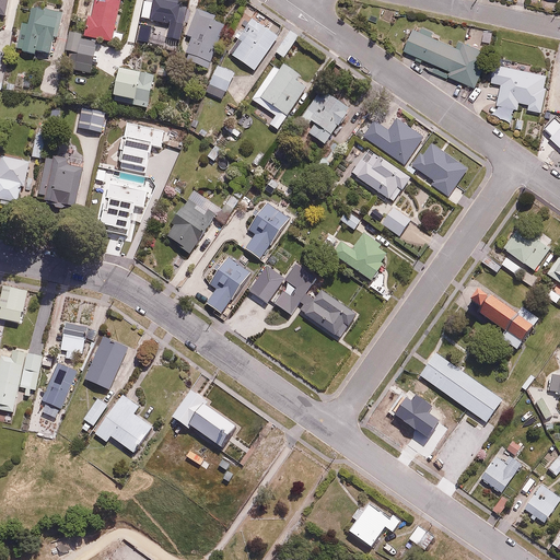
[(120,0),(90,0),(82,35),(113,42),(120,0)]
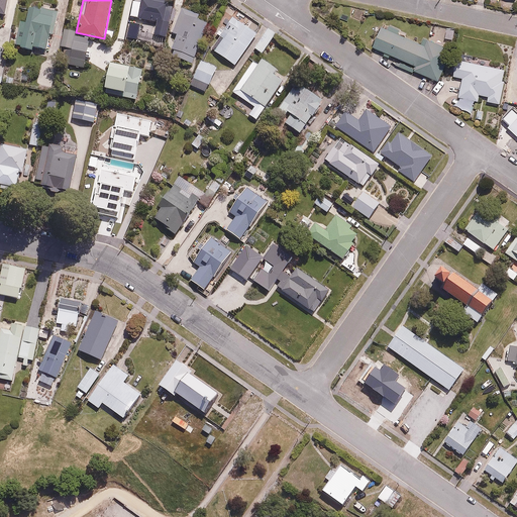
[(152,38),(168,41),(174,0),(141,0),(138,21),(154,23),(152,38)]
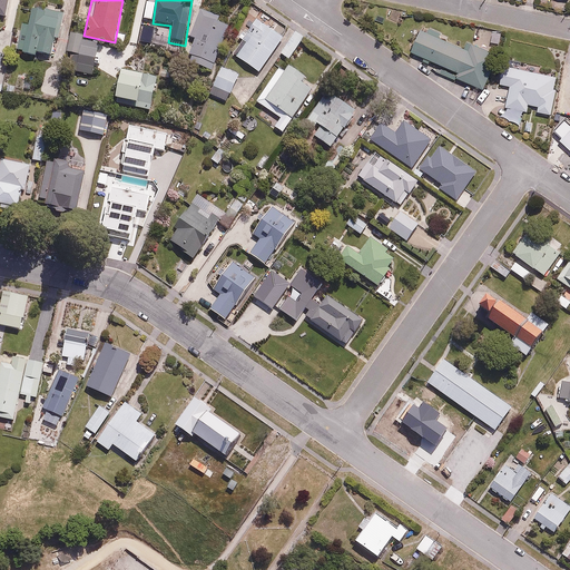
[(57,37),(61,12),(30,6),(21,51),(43,56),(47,35),(57,37)]
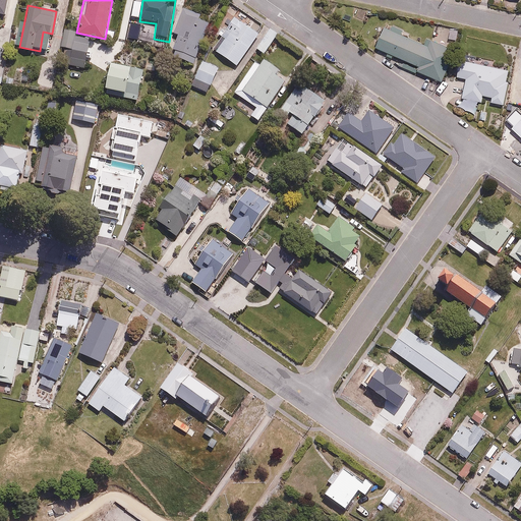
[(171,53),(195,62),(212,20),(182,9),(173,33),(178,35),(171,53)]
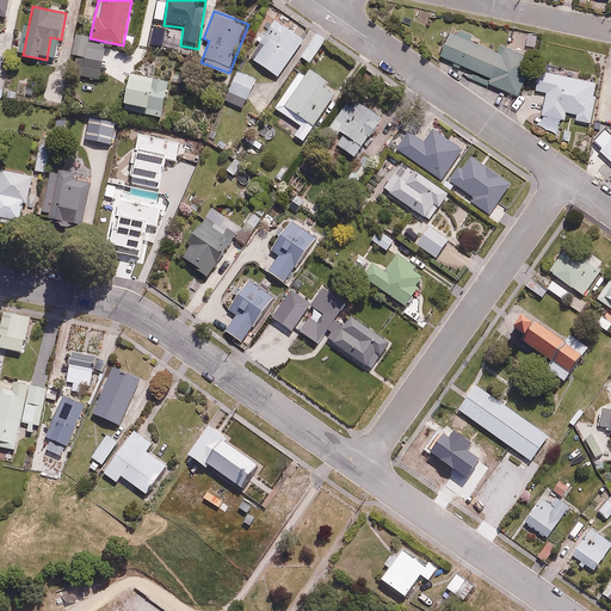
[(252,60),(277,78),(304,41),(272,17),(254,41),(263,45),(252,60)]
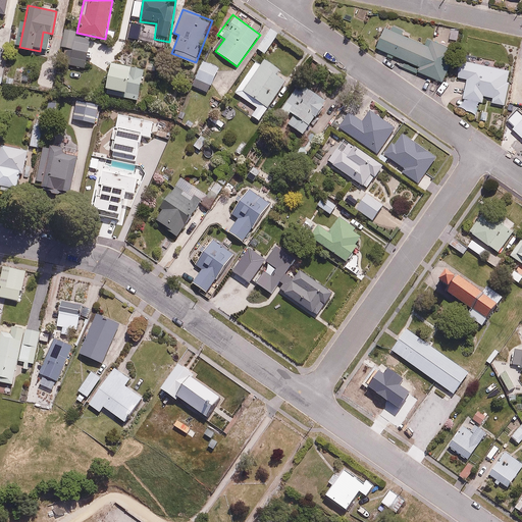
[(137,41),(141,24),(129,21),(125,39),(137,41)]
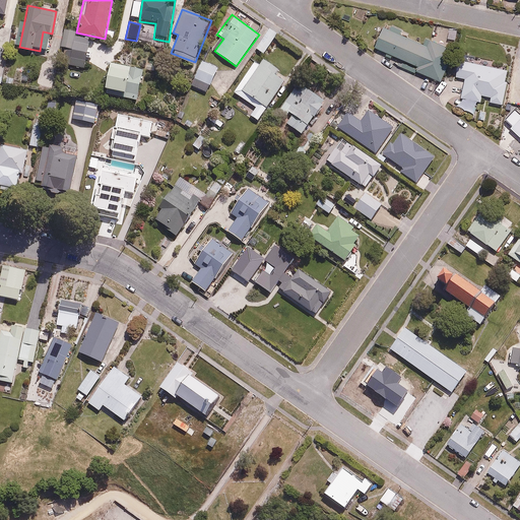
[(415,72),(441,81),(452,50),(384,24),(375,49),(418,65),(415,72)]
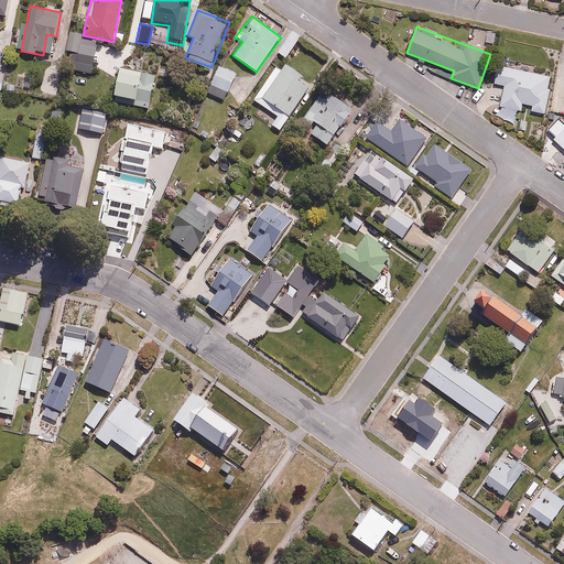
[(0,64),(7,66),(14,31),(2,28),(0,35),(0,64)]
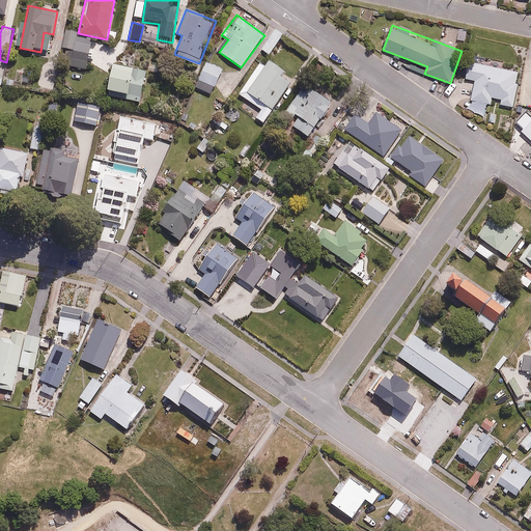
[(282,34),(272,28),(259,48),(270,54),(282,34)]
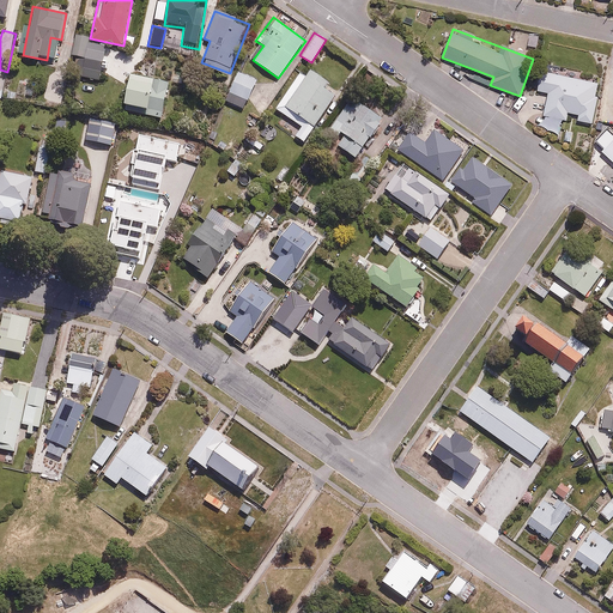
[(107,50),(87,48),(84,78),(103,80),(107,50)]
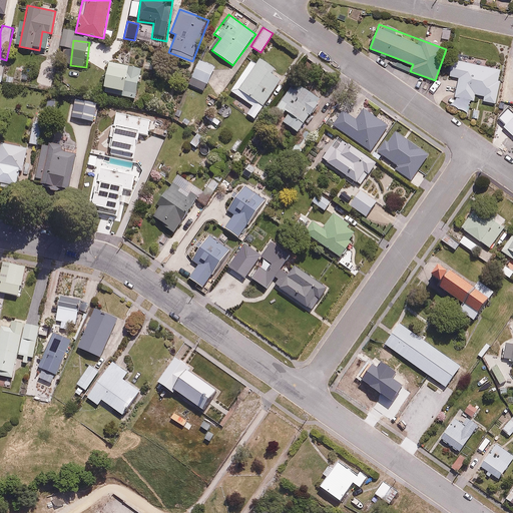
[(500,68),(457,58),(454,75),(459,76),(457,83),(442,99),(466,111),(472,100),(474,100),(476,92),(486,94),(484,101),(497,104),(502,80),(497,79),(500,68)]
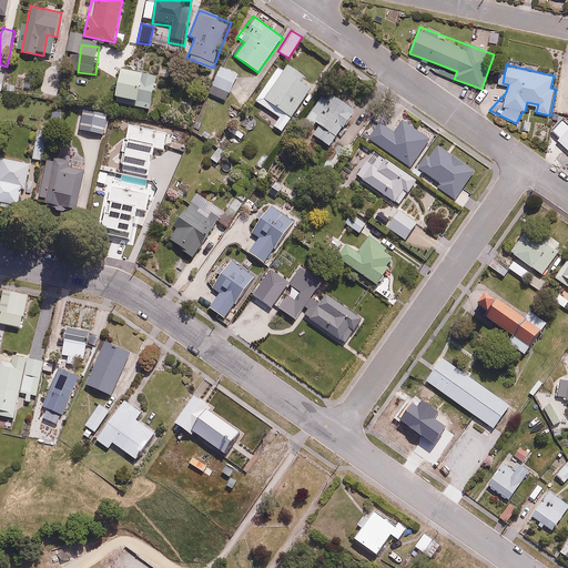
[(240,73),(223,66),(213,87),(229,94),(240,73)]
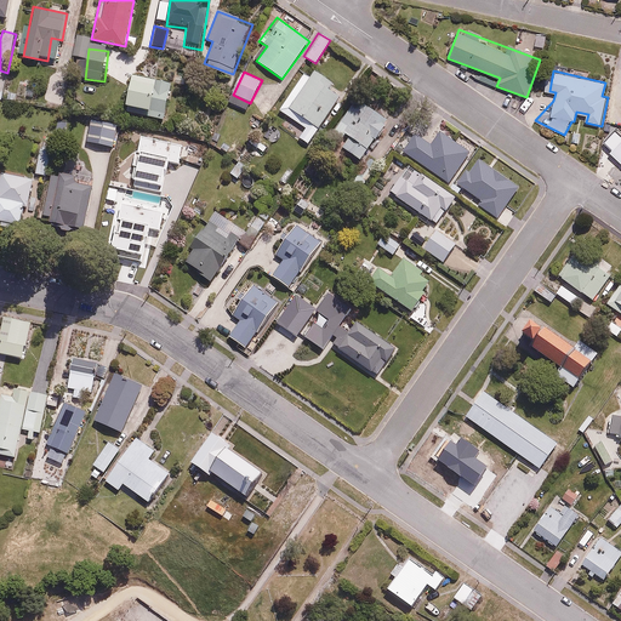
[(170,85),(131,78),(125,112),(164,119),(170,85)]
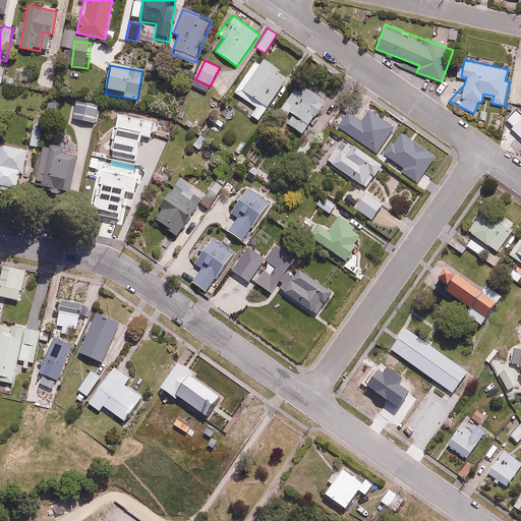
[(287,84),(262,66),(249,82),(244,78),(233,94),(254,108),(249,115),(259,123),(287,84)]
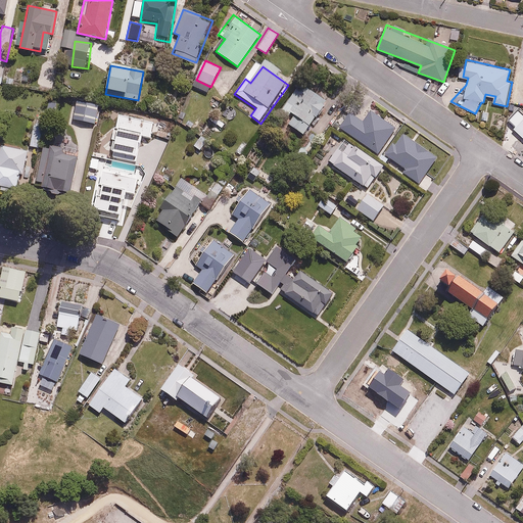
[(284,109),(292,114),(286,124),(303,135),(323,105),(310,96),(307,98),(296,91),(284,109)]
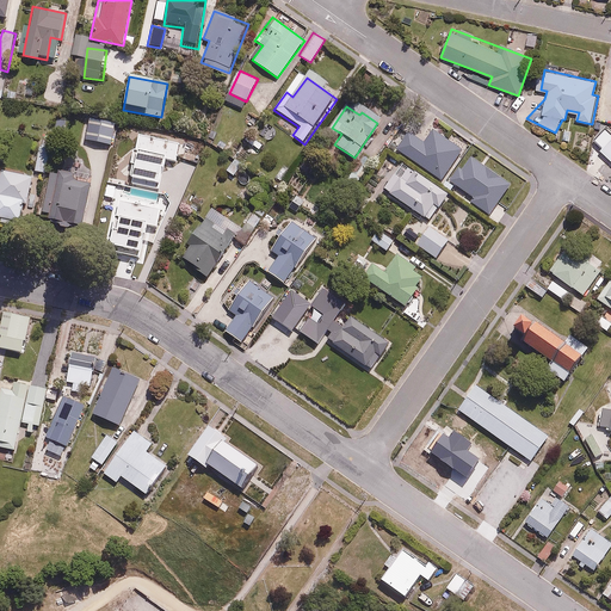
[(91,118),(85,139),(111,146),(116,124),(91,118)]
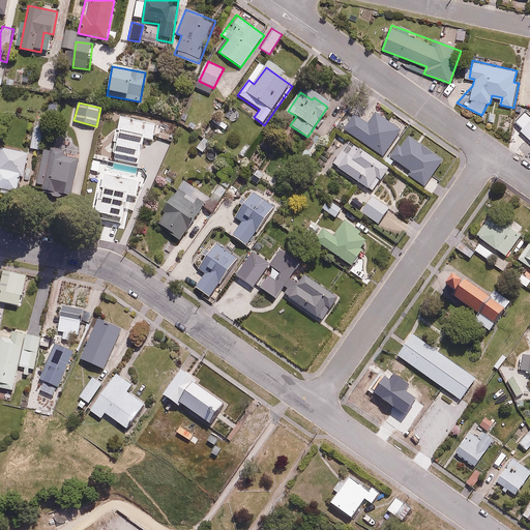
[(355,115),(345,130),(384,157),(402,131),(374,112),(366,123),(355,115)]
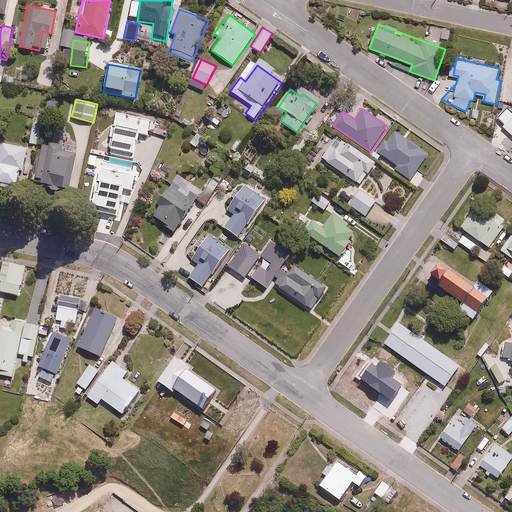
[(511,115),(502,125),(511,135),(511,115)]
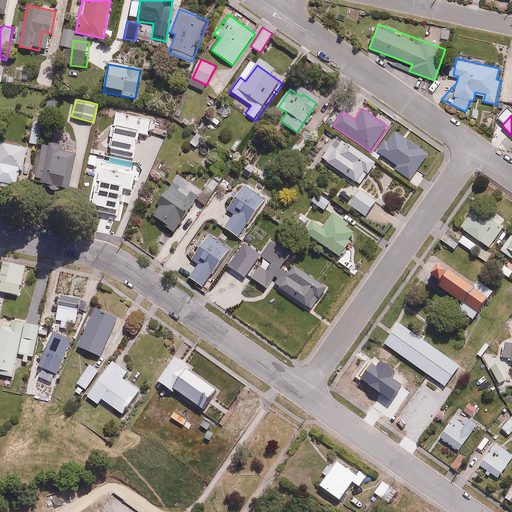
[(302,128),(286,149),(292,154),(295,150),(299,152),(312,136),(302,128)]
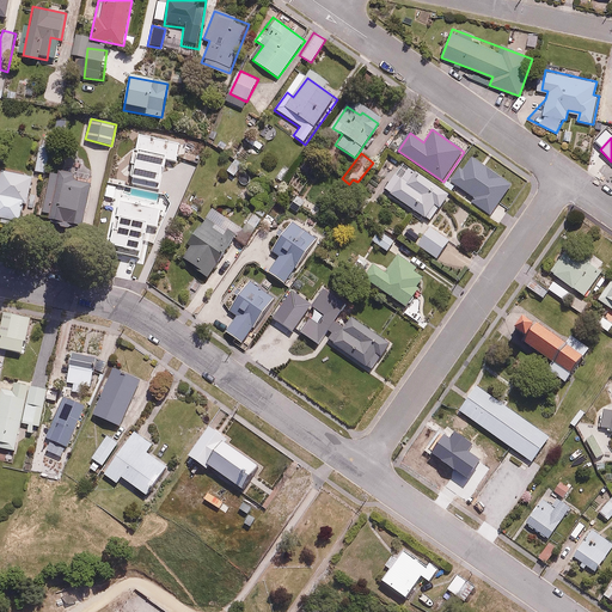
[(188,183),(191,160),(171,157),(167,179),(188,183)]
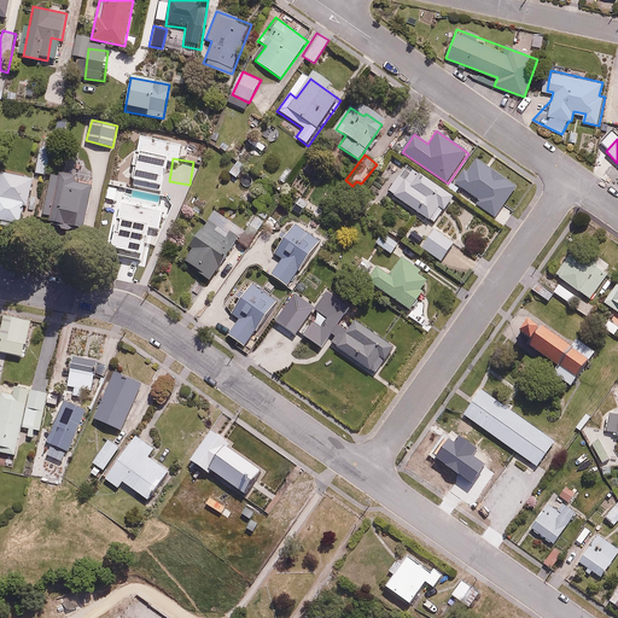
[(472,207),(494,222),(518,190),(474,159),(456,186),(477,200),(472,207)]
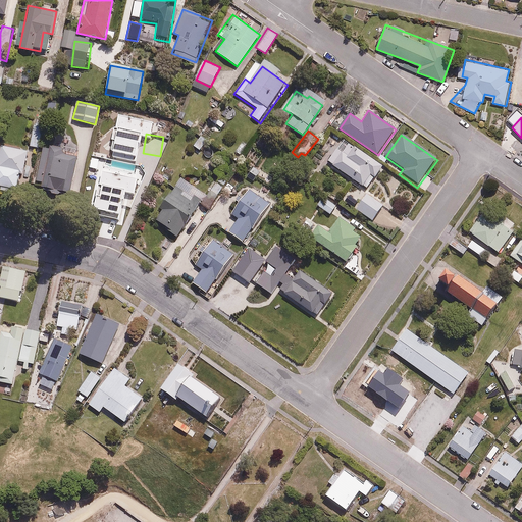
[(366,190),(381,165),(337,137),(322,160),(366,190)]
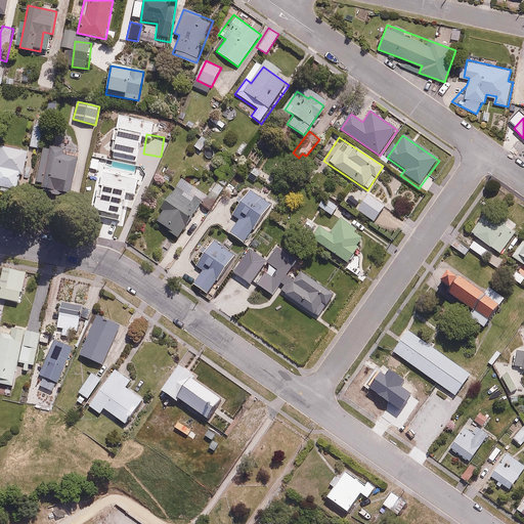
[(70,193),(76,159),(38,153),(33,181),(41,183),(40,188),(51,190),(50,195),(59,197),(60,192),(70,193)]
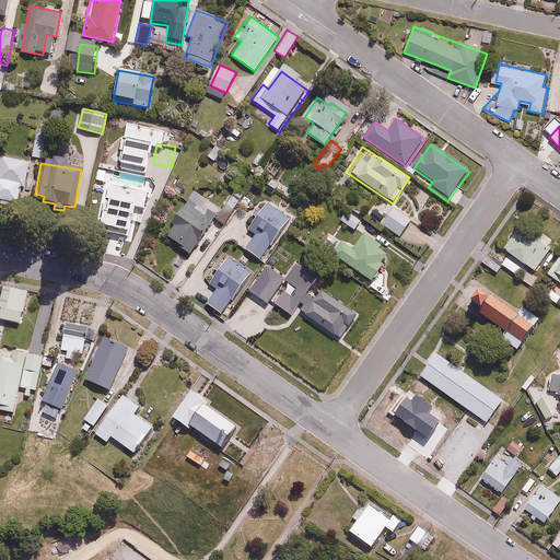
[(152,174),(112,163),(103,198),(117,202),(118,197),(136,201),(137,196),(144,198),(152,174)]
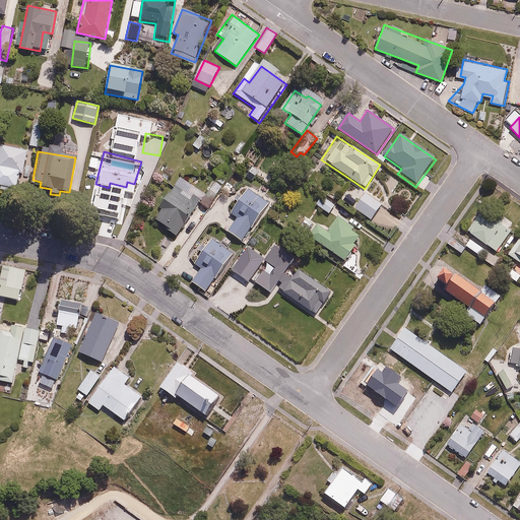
[(22,165),(0,159),(0,186),(17,191),(22,165)]
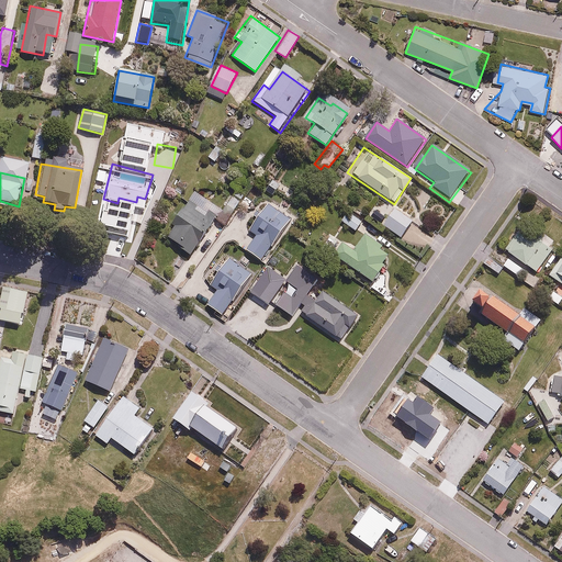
[(190,254),(220,206),(194,191),(172,226),(175,227),(168,239),(190,254)]
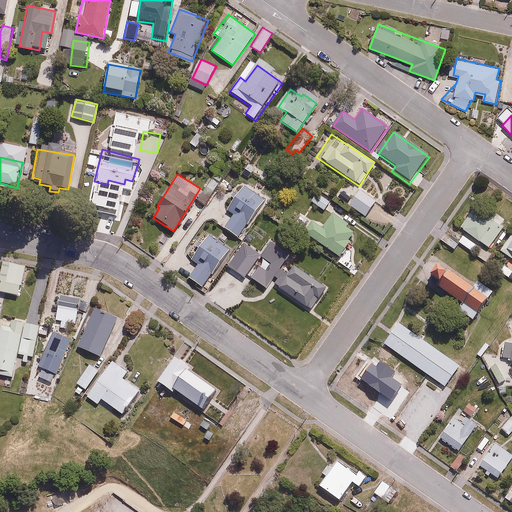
[(220,205),(233,214),(222,229),(235,238),(265,197),(246,183),(238,193),(232,189),(220,205)]
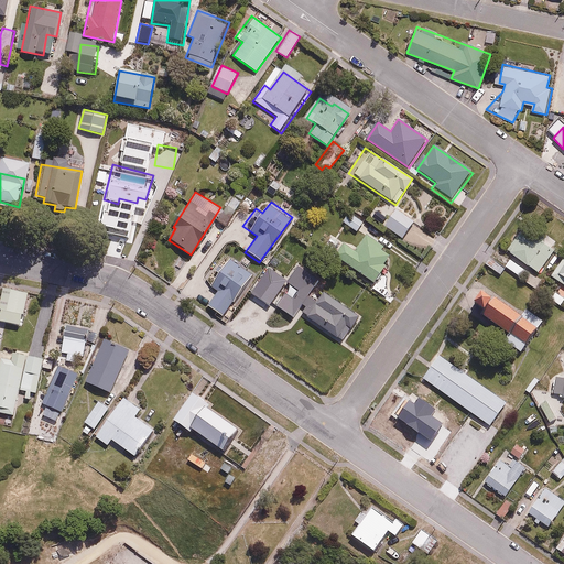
[(392,210),(380,203),(369,218),(380,227),(392,210)]
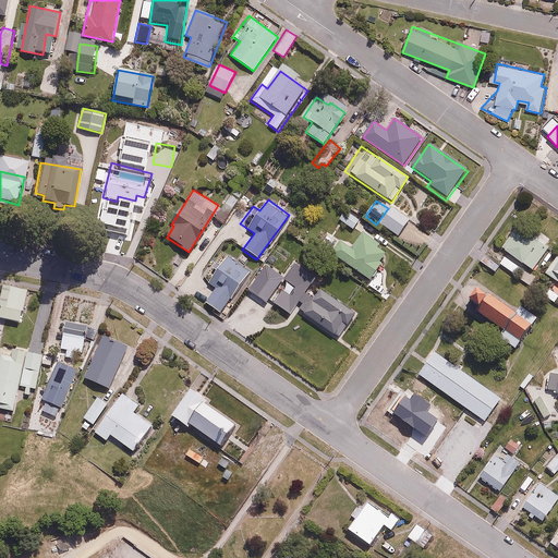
[(342,205),(334,218),(352,230),(361,217),(342,205)]
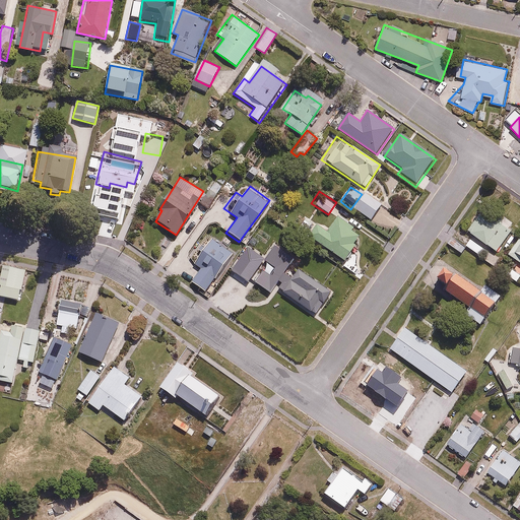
[(489,206),(469,232),(495,251),(510,232),(507,229),(511,223),(489,206)]
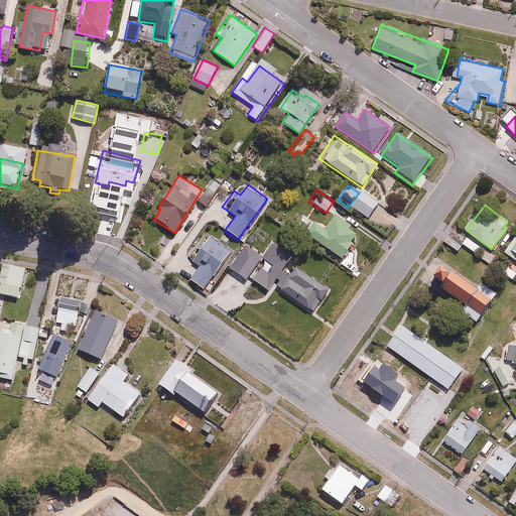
[(313,223),(306,233),(341,259),(352,244),(351,243),(356,236),(347,229),(349,227),(333,216),(323,230),(313,223)]
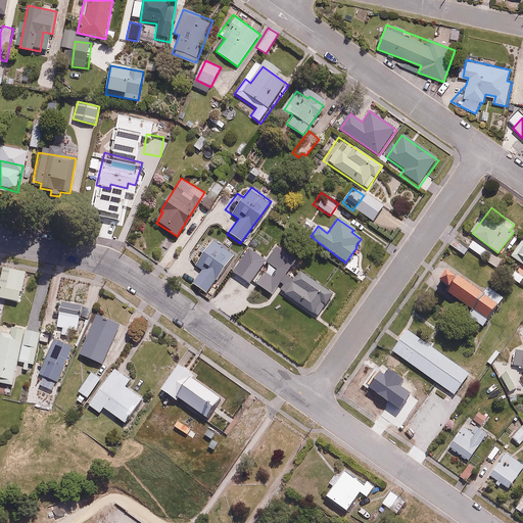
[(207,294),(234,253),(211,239),(207,245),(202,242),(189,263),(200,270),(191,284),(207,294)]
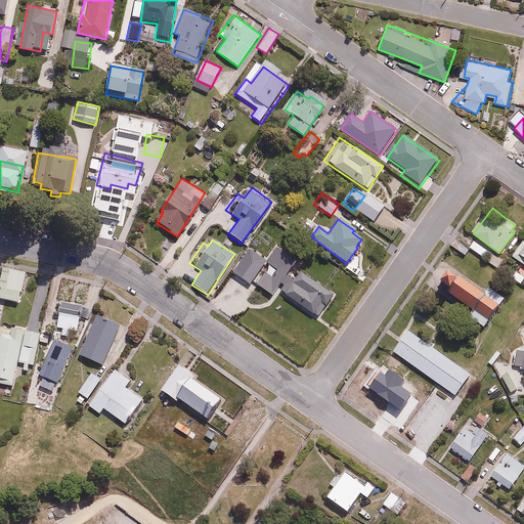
[(456,239),(452,245),(465,256),(470,251),(456,239)]
